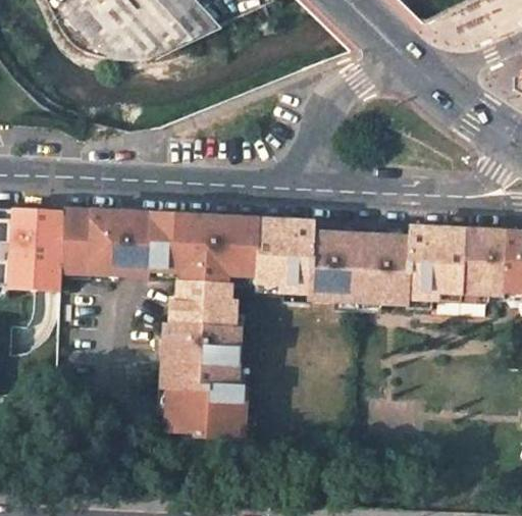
[(214,22),(194,0),(67,0),(59,7),(85,38),(111,55),(147,53),(214,22)]
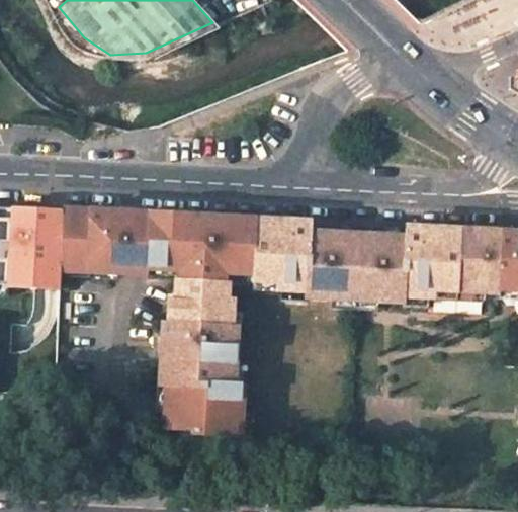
[(0,200),(0,212),(10,214),(10,201),(0,200)]
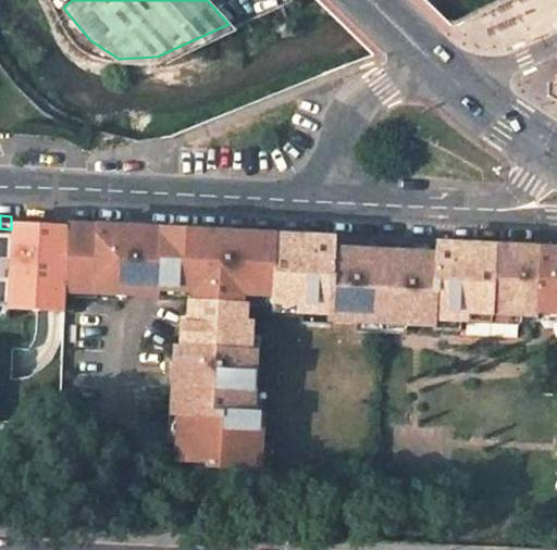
[(66,279),(70,220),(54,219),(11,216),(11,229),(0,228),(0,300),(7,301),(7,303),(39,304),(39,291),(51,292),(66,292),(66,279)]
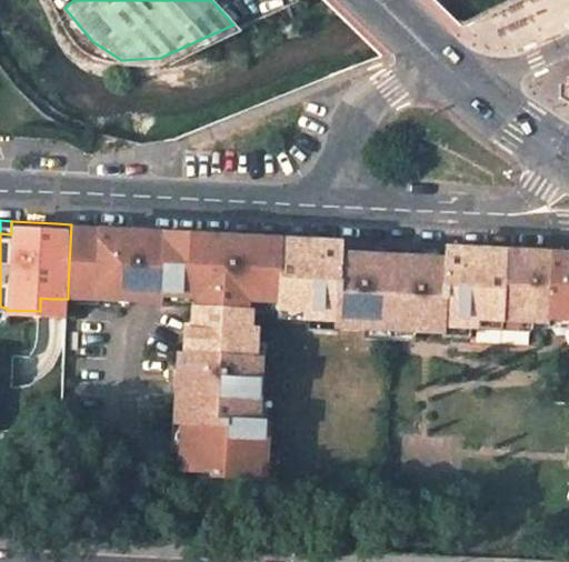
[(160,289),(163,230),(145,229),(71,224),(68,285),(141,289),(160,289)]
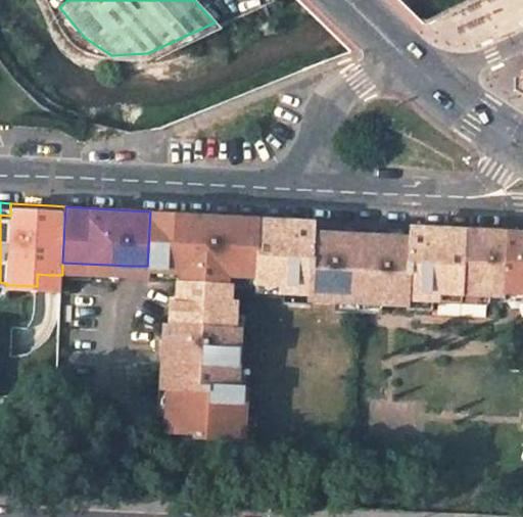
[(180,212),(150,212),(147,266),(147,274),(177,274),(176,295),(170,296),(169,319),(161,319),(156,385),(164,386),(162,426),(194,429),(194,435),(243,437),(246,384),(240,383),(242,326),(237,325),(238,298),(231,297),(232,278),(278,281),(278,288),(306,290),(306,295),(461,302),(461,297),(522,298),(522,237),(522,230),(418,225),(410,225),(410,230),(383,228),(383,233),(340,231),(341,226),(325,225),(315,224),(315,219),(243,216),(180,212)]
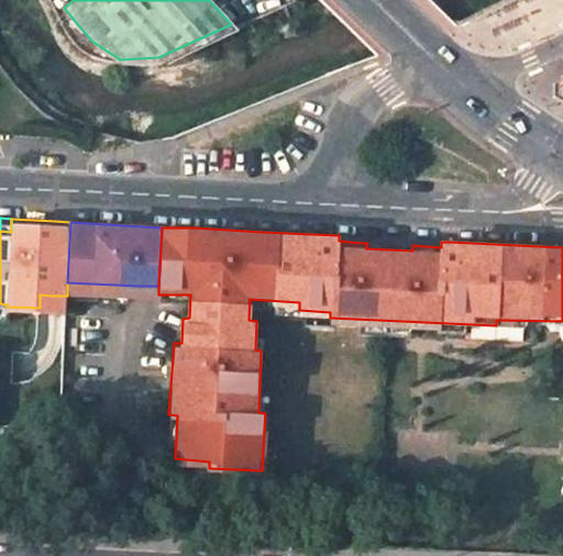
[(40,295),(40,308),(52,309),(66,310),(67,296),(52,296),(40,295)]
